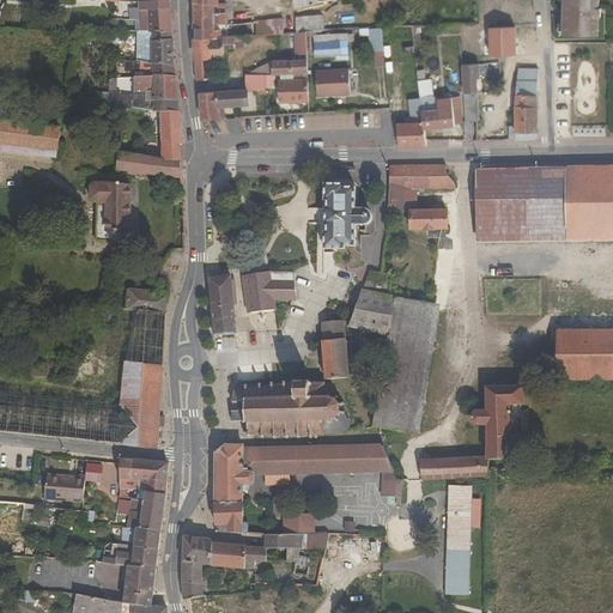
[(140,2),(140,10),(139,10),(140,31),(153,32),(173,34),(170,0),(140,2)]
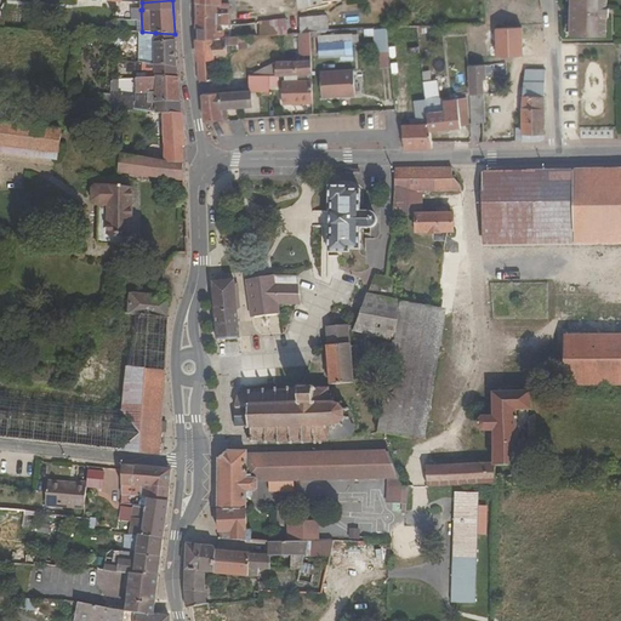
[(607,17),(609,17),(609,7),(605,7),(605,0),(570,0),(571,0),(570,23),(570,34),(605,35),(607,17)]
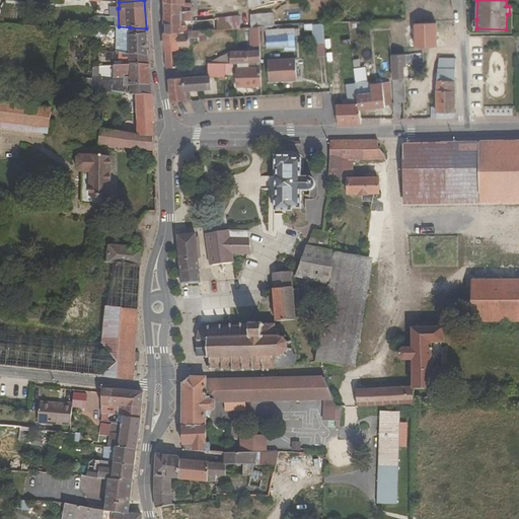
[(164,2),(164,13),(193,10),(193,3),(186,3),(164,2)]
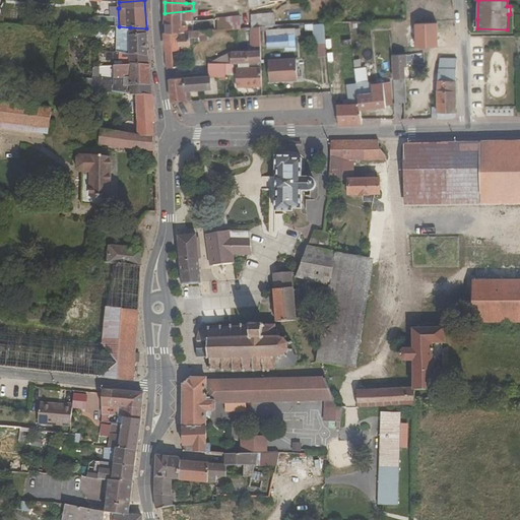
[(184,21),(193,20),(193,10),(165,13),(165,23),(167,22),(184,21)]
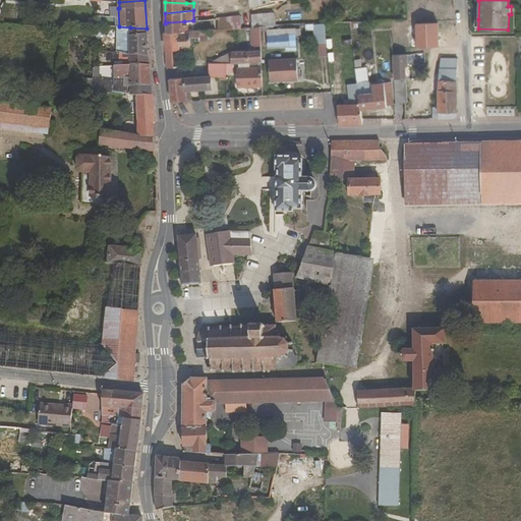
[(271,11),(271,14),(259,15),(259,26),(262,26),(275,24),(275,18),(274,11),(271,11)]
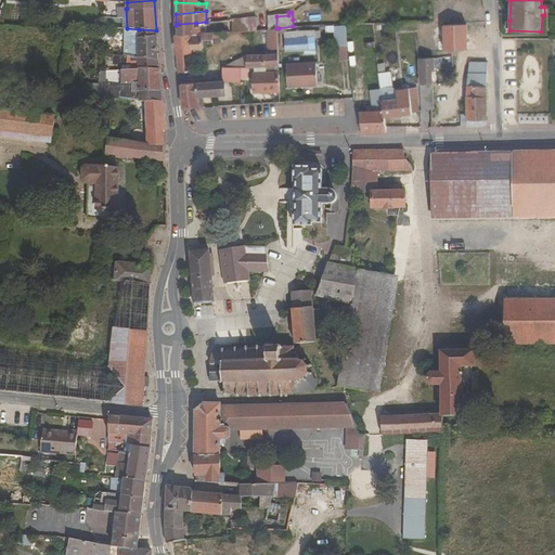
[(233,31),(243,30),(242,18),(233,18),(233,31)]
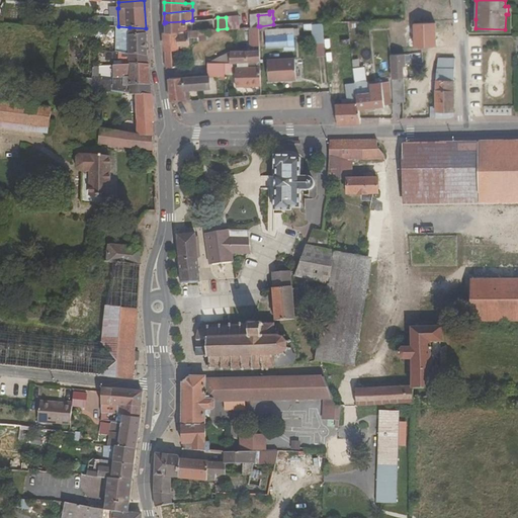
[(166,31),(188,30),(187,25),(183,25),(183,21),(166,22),(166,31)]
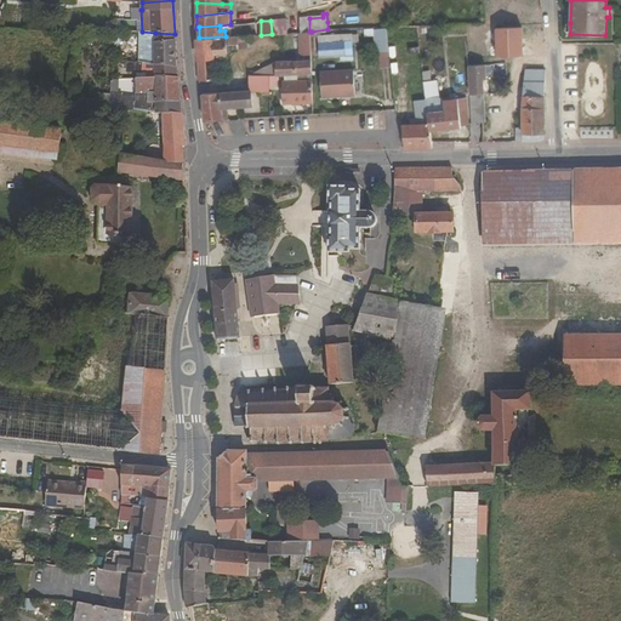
[(417,40),(417,26),(399,26),(400,40),(417,40)]
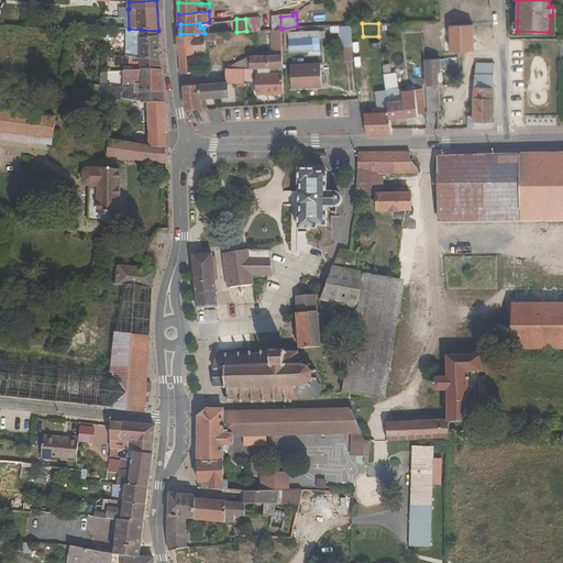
[(340,26),(341,47),(353,46),(351,25),(340,26)]
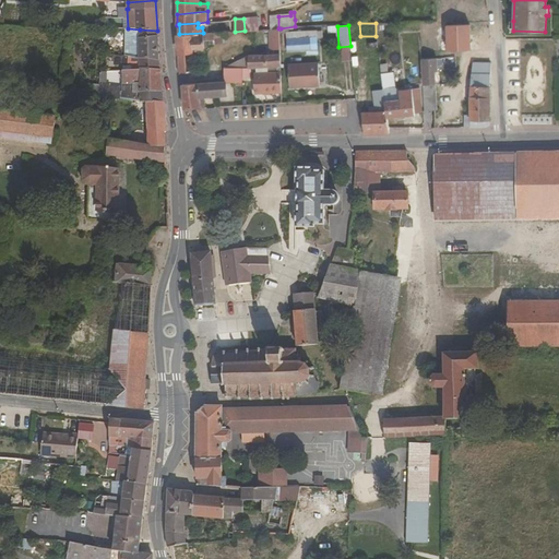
[(271,30),(270,30),(271,55),(265,55),(265,67),(277,66),(282,66),(281,28),(278,28),(271,30)]
